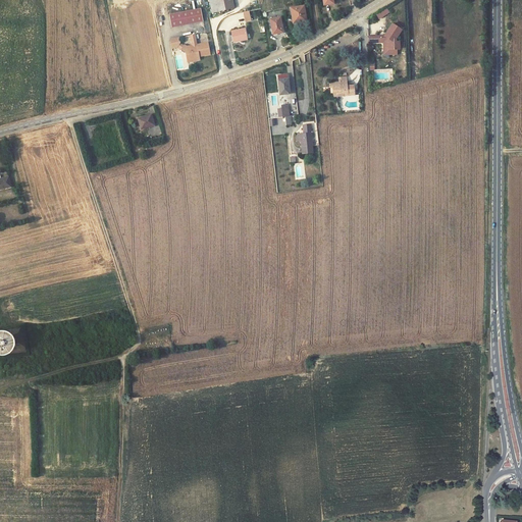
[(209,0),(212,13),(226,10),(236,8),(232,0),(209,0)]
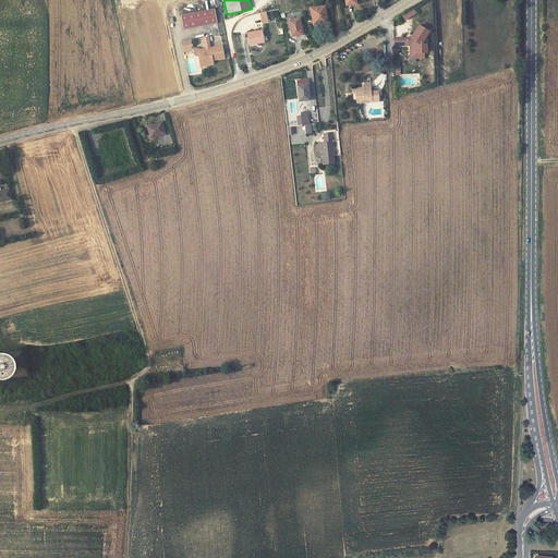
[(310,10),(313,25),(327,22),(324,8),(310,10)]
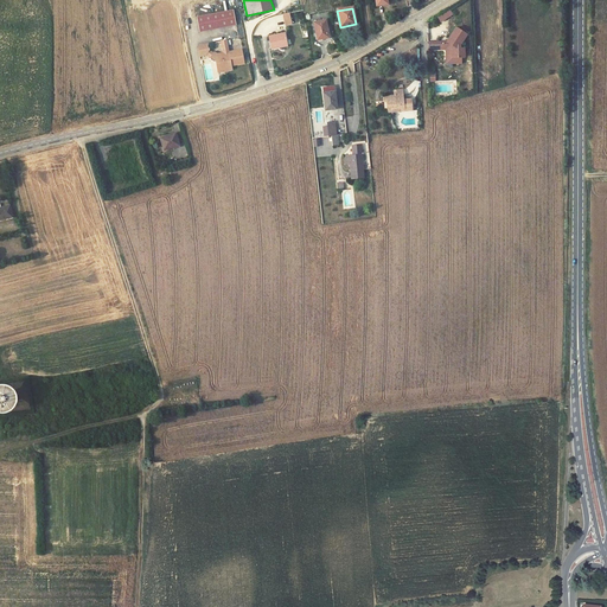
[(232,11),(196,18),(199,33),(235,25),(232,11)]
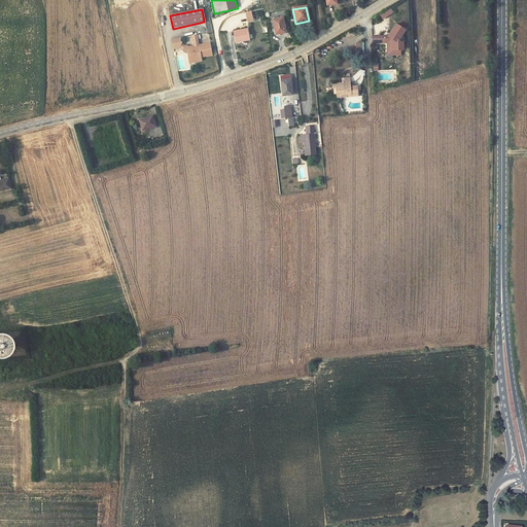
[(285,31),(281,16),(272,19),(275,33),(285,31)]
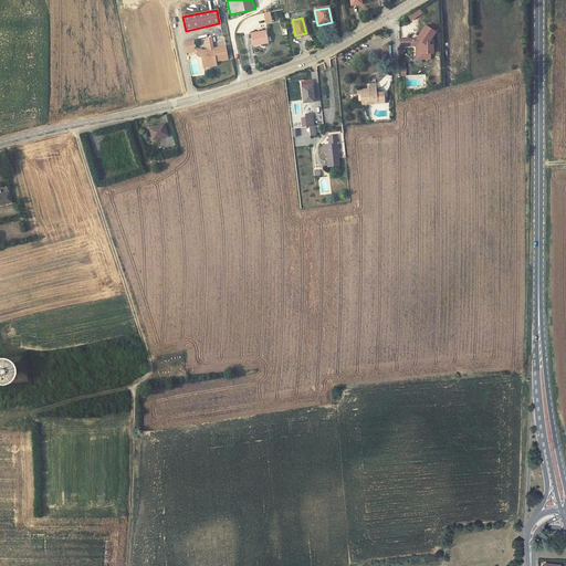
[(433,31),(423,24),(416,38),(417,39),(418,44),(415,44),(416,54),(421,54),(421,58),(430,58),(429,52),(432,52),(432,43),(428,43),(428,40),(433,31)]
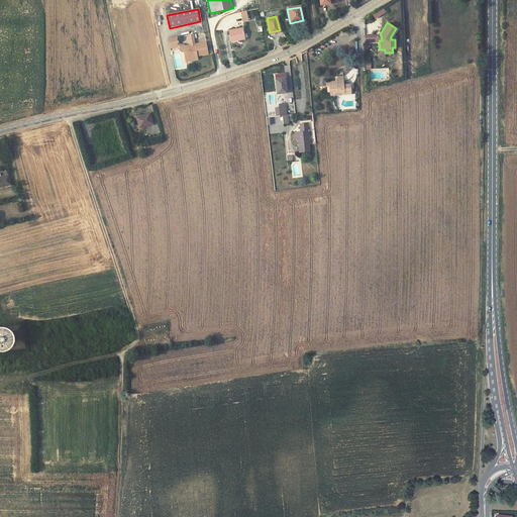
[(244,39),(242,28),(229,31),(231,42),(244,39)]
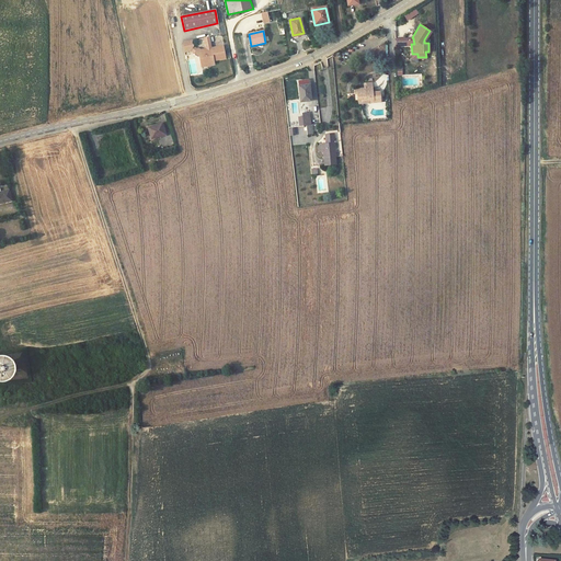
[(193,47),(192,42),(184,43),(183,46),(184,53),(191,52),(193,47)]
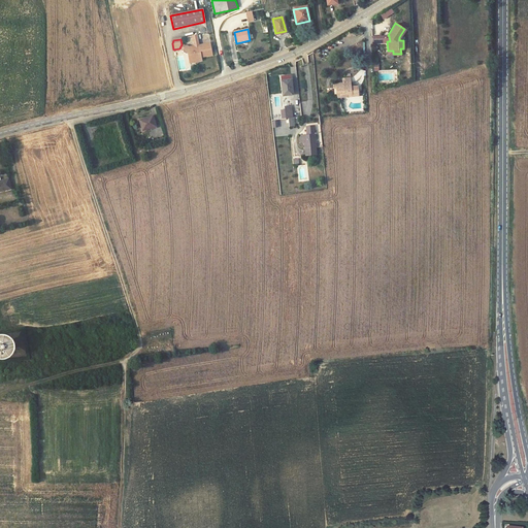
[(186,47),(184,45),(182,50),(188,54),(190,62),(195,60),(196,62),(202,61),(201,58),(212,55),(209,43),(199,45),(198,41),(193,41),(194,46),(194,47),(192,48),(192,50),(190,50),(190,47),(189,47),(187,46),(186,47)]
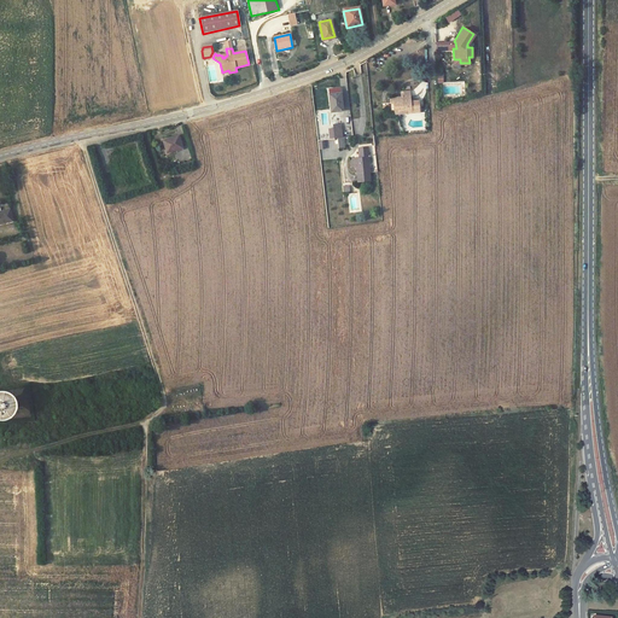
[(342,110),(339,93),(327,95),(330,112),(342,110)]
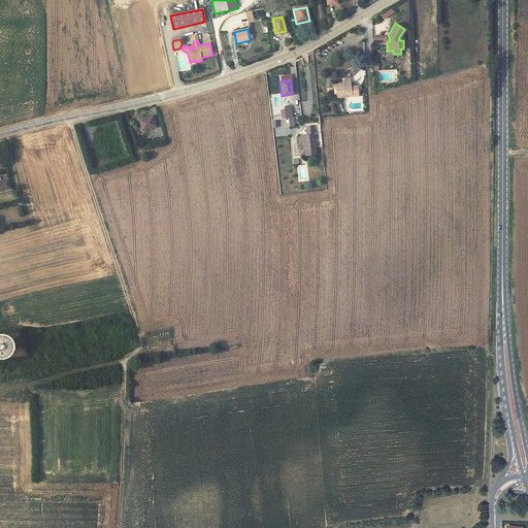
[(337,100),(360,98),(359,87),(352,88),(351,79),(342,80),(342,86),(333,86),(334,91),(336,91),(337,100)]
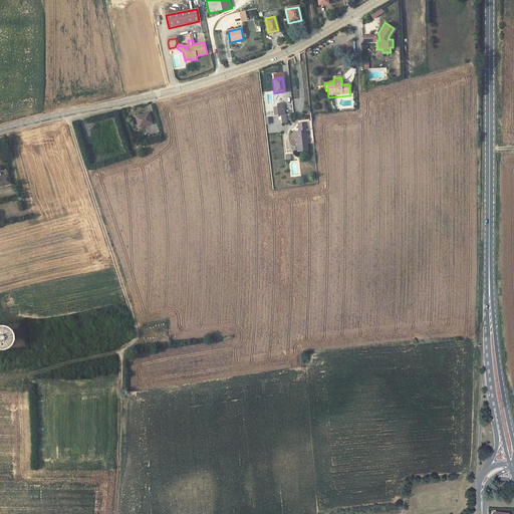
[(276,103),(278,116),(280,116),(279,115),(281,114),(285,114),(283,102),(276,103)]
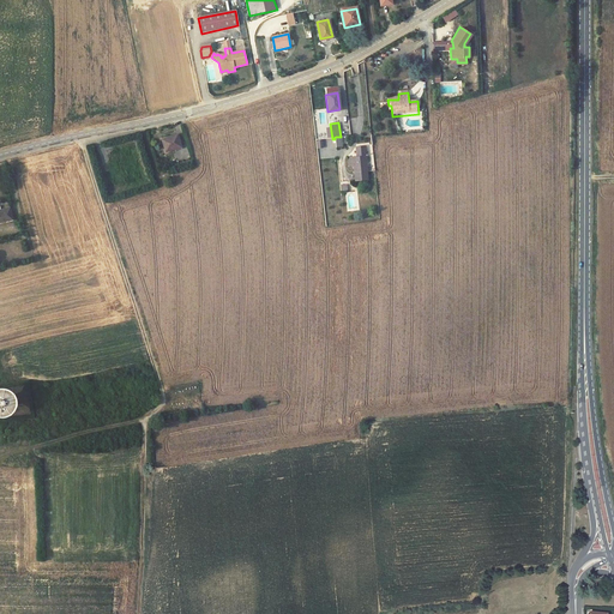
[(166,151),(182,145),(178,133),(162,138),(166,151)]
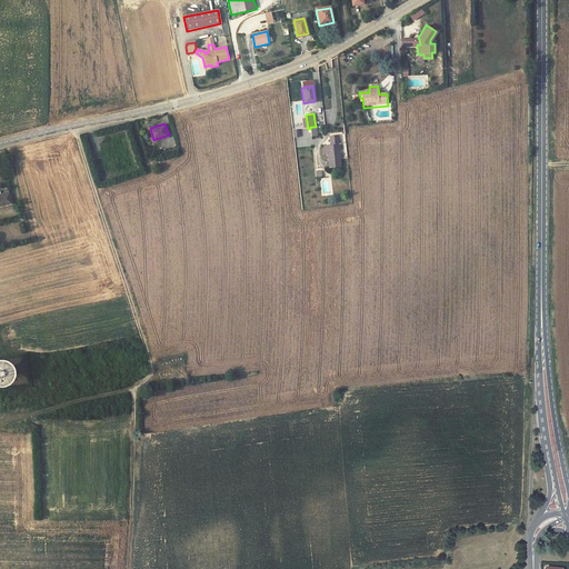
[(341,167),(336,136),(328,137),(329,142),(330,146),(321,147),(322,155),(327,153),(328,160),(327,160),(327,162),(328,161),(329,169),(341,167)]
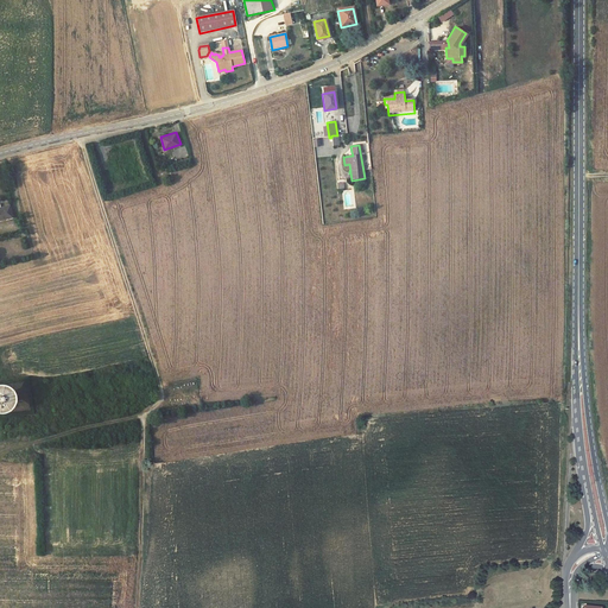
[(0,220),(12,219),(10,207),(0,207),(0,220)]
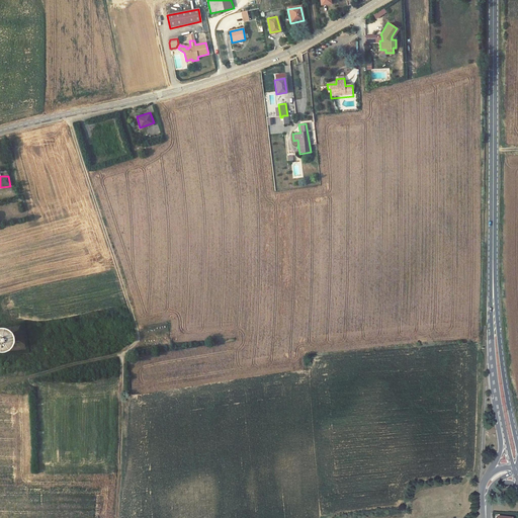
All buildings are outlined.
